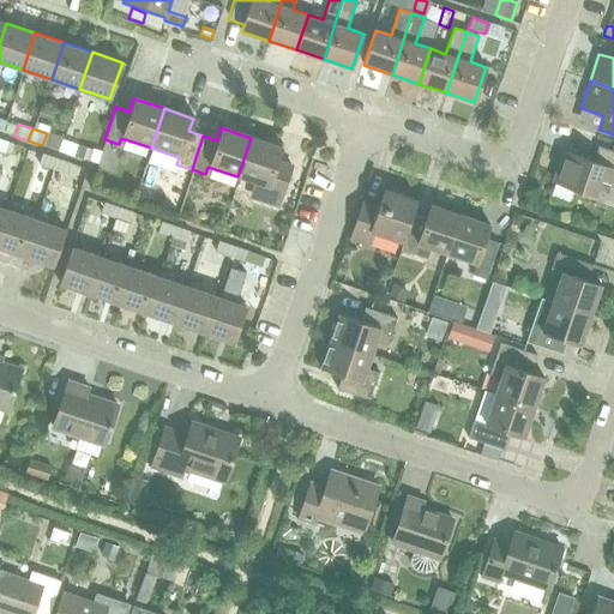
[(0,138),(0,151),(8,154),(12,143),(0,138)]
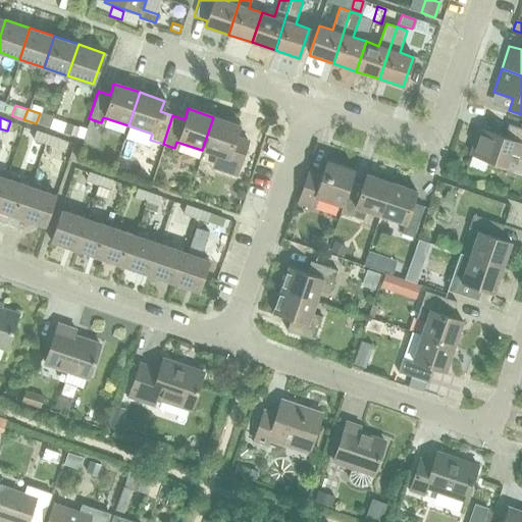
[(213,117),(202,150),(216,155),(214,162),(218,170),(236,175),(247,141),(235,137),(239,125),(213,117)]
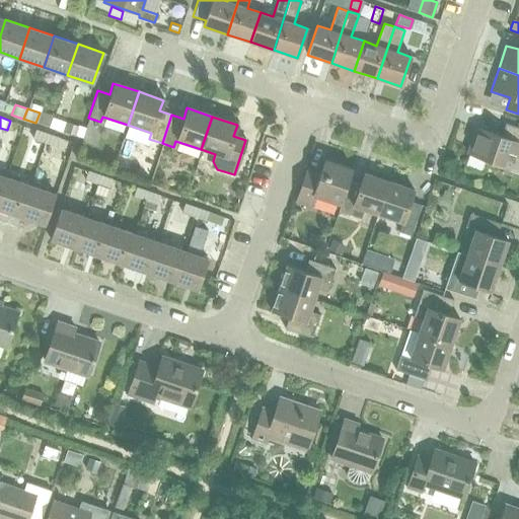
[(62,132),(74,136),(77,126),(65,122),(62,132)]
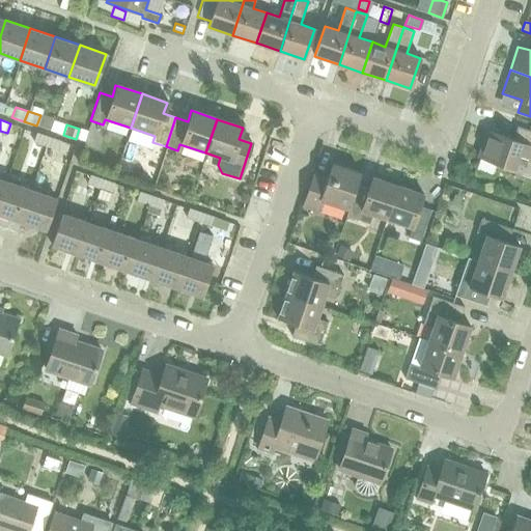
[(530,158),(530,131),(516,127),(512,139),(487,131),(478,157),(513,169),(518,158),(527,161),(528,158),(530,158)]
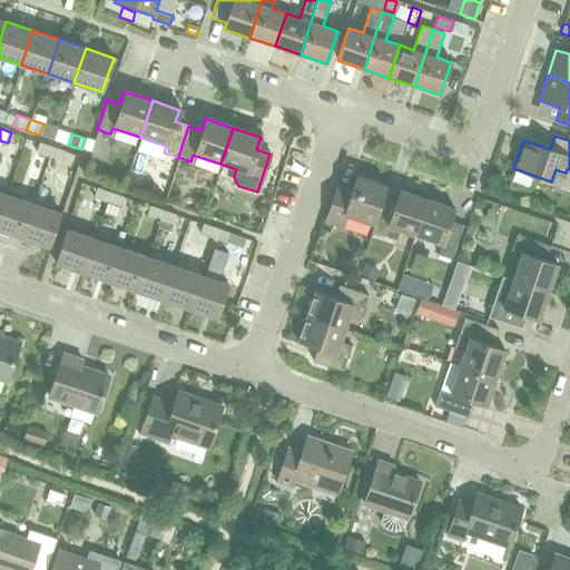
[(48,157),(51,146),(38,141),(35,153),(48,157)]
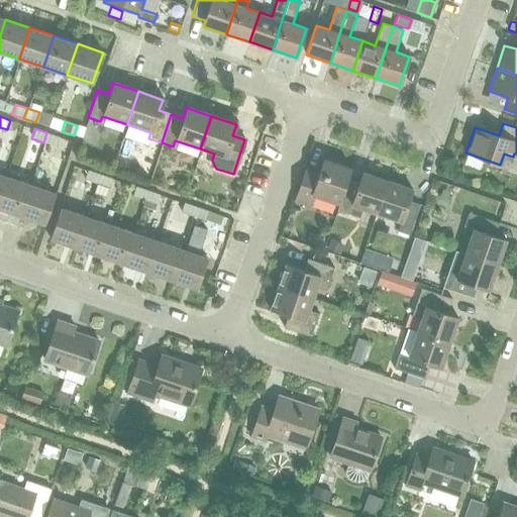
[(46,132),(43,142),(56,146),(59,136),(46,132)]
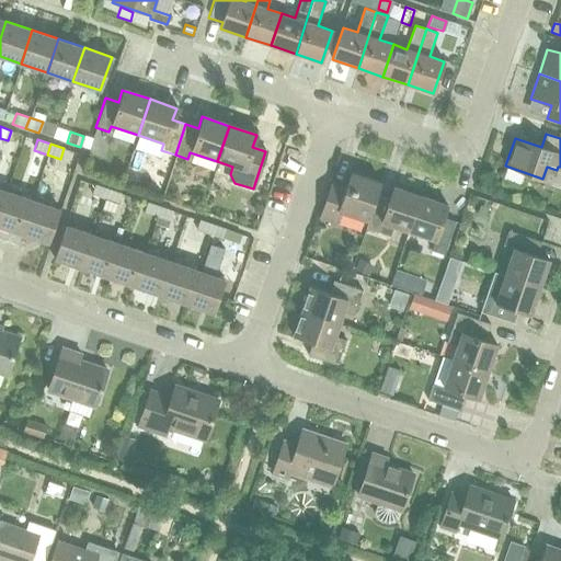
[(366,221),(375,195),(379,183),(350,173),(342,195),(328,190),(318,219),(335,226),(340,213),(366,221)]
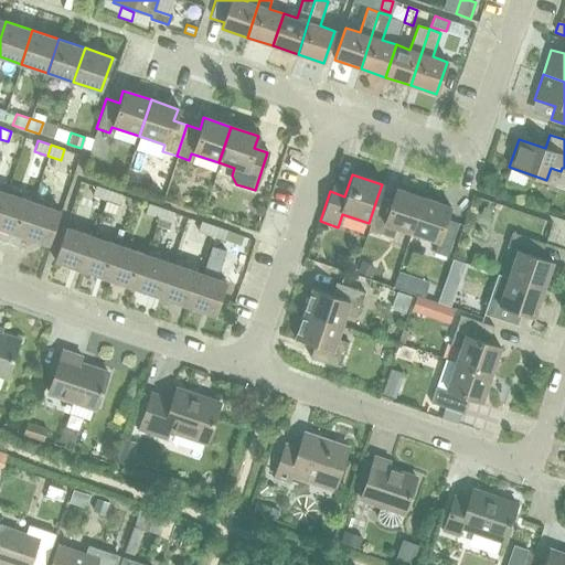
[(105,200),(108,190),(95,184),(92,195),(105,200)]
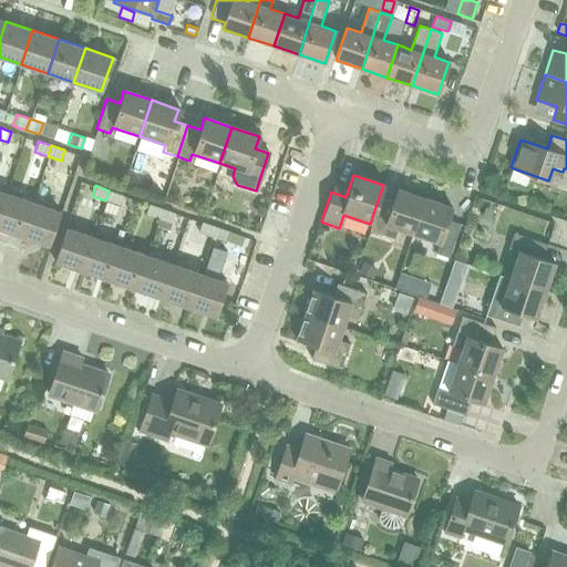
[(379,197),(370,224),(368,232),(393,240),(397,230),(412,235),(424,199),(397,189),(392,202),(379,197)]
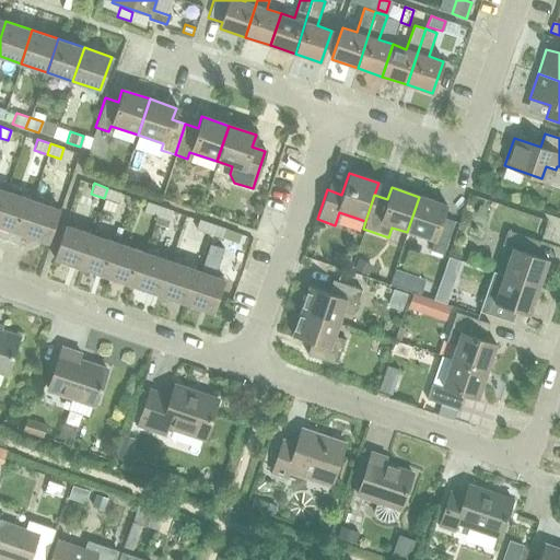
[(120,193),(107,188),(104,198),(117,202),(120,193)]
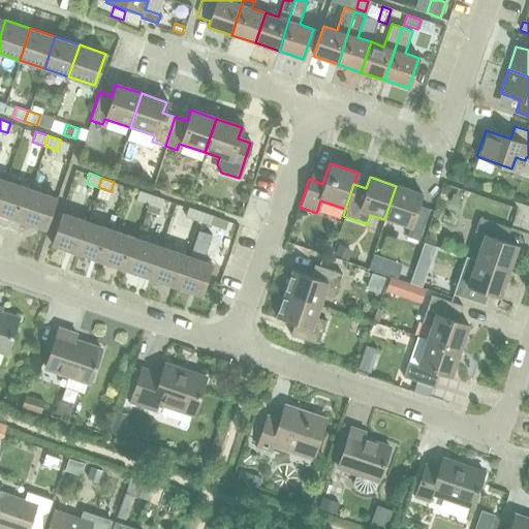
[(29,189),(4,181),(0,193),(0,215),(18,222),(29,189)]
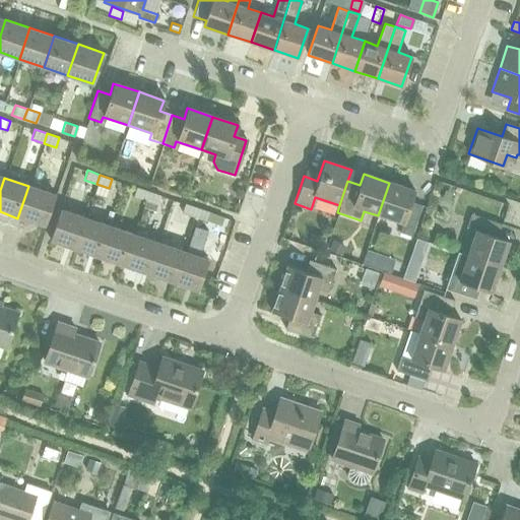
[(414,191),(389,183),(378,215),(401,224),(398,234),(410,237),(420,206),(410,202),(414,191)]
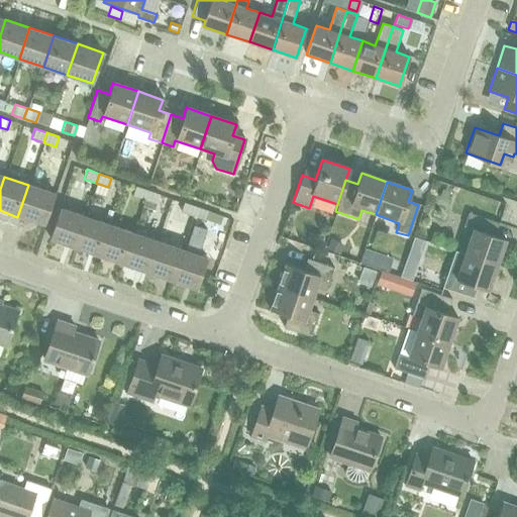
[(28,185),(17,217),(42,225),(54,194),(28,185)]
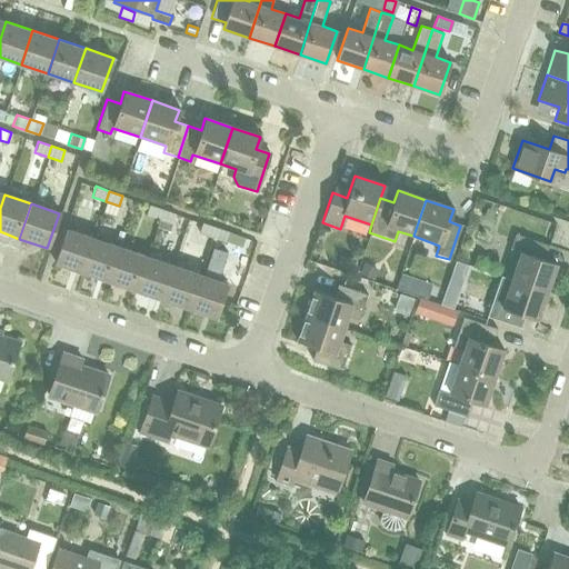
[(159,220),(162,209),(149,205),(146,215),(159,220)]
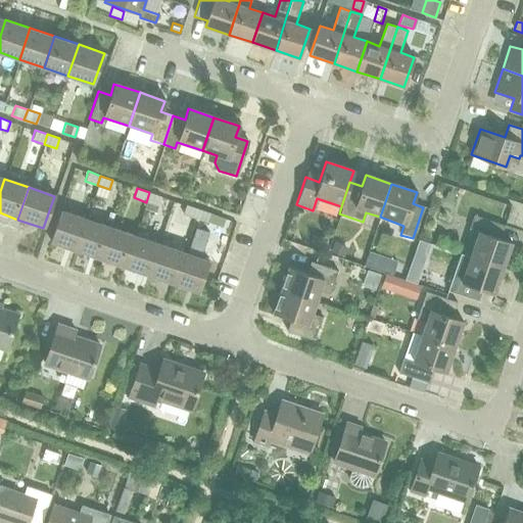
[(149,192),(146,202),(158,206),(161,196),(149,192)]
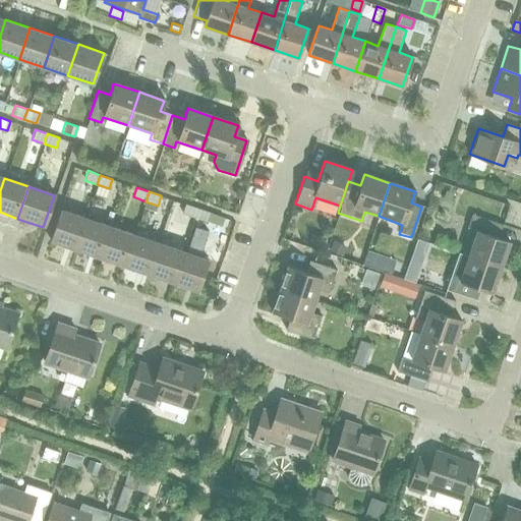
[(193,218),(197,208),(185,204),(181,214),(193,218)]
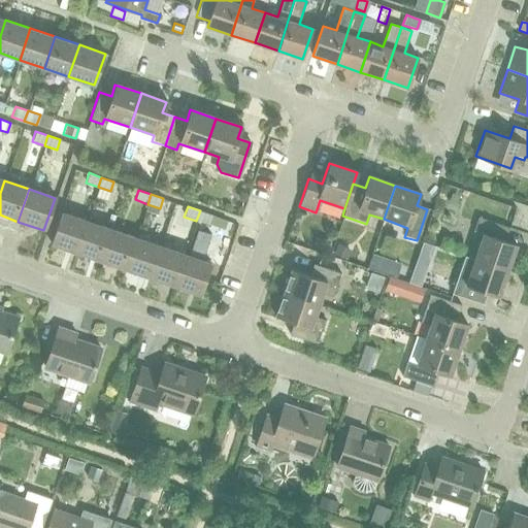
[(200,210),(196,221),(208,225),(212,215),(200,210)]
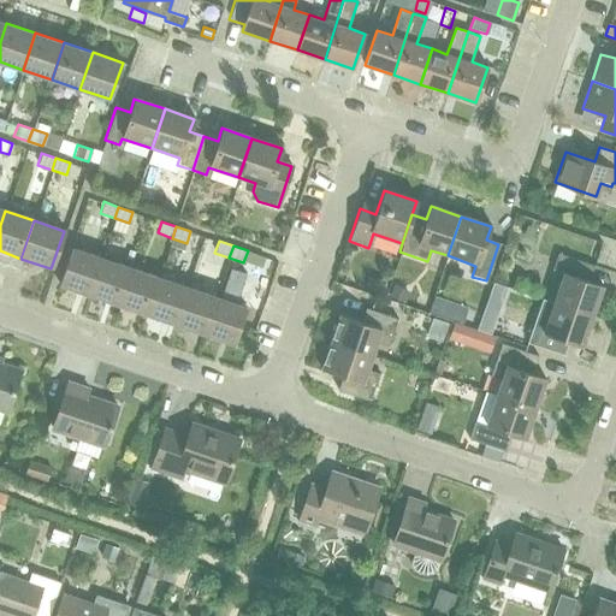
[(88,296),(101,259),(71,248),(58,286),(88,296)]
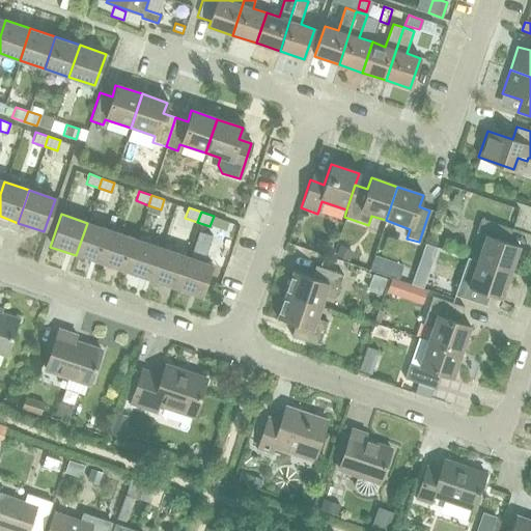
[(480,218),(467,259),(476,261),(510,274),(520,247),(508,243),(512,229),(512,228),(480,218)]
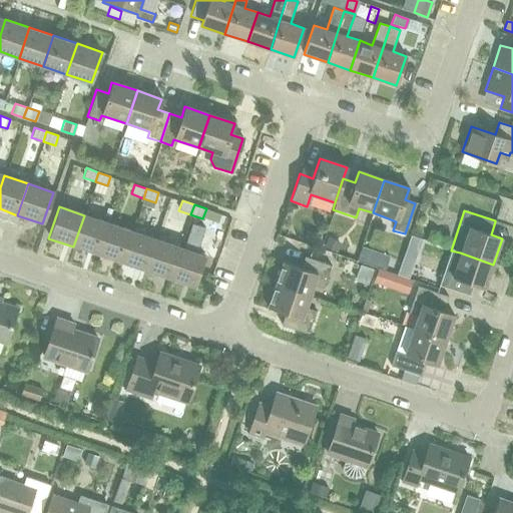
[(108,223),(84,215),(73,246),(97,254),(108,223)]
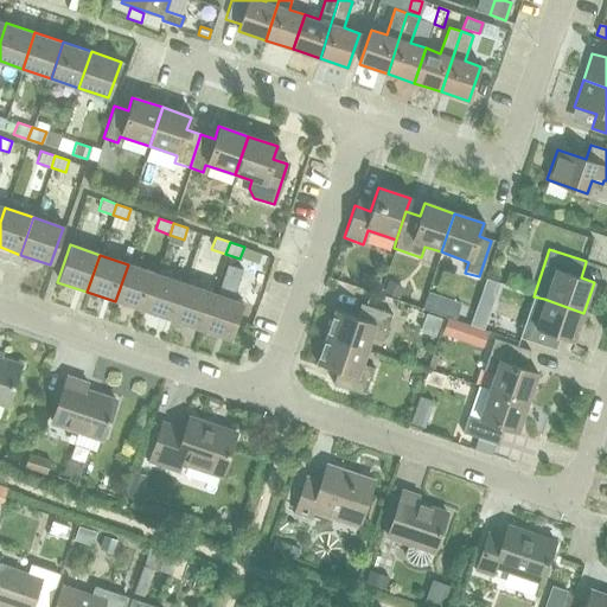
[(155,274),(128,264),(115,301),(144,311),(155,274)]
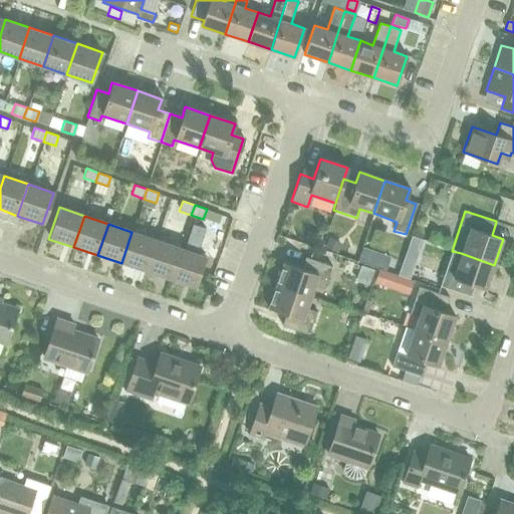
[(132,232),(121,263),(145,271),(156,240),(132,232)]
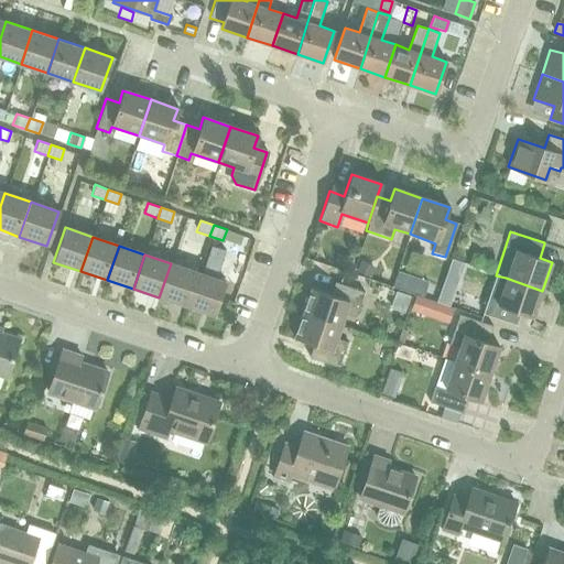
[(337,256),(336,268),(351,269),(353,258),(337,256)]
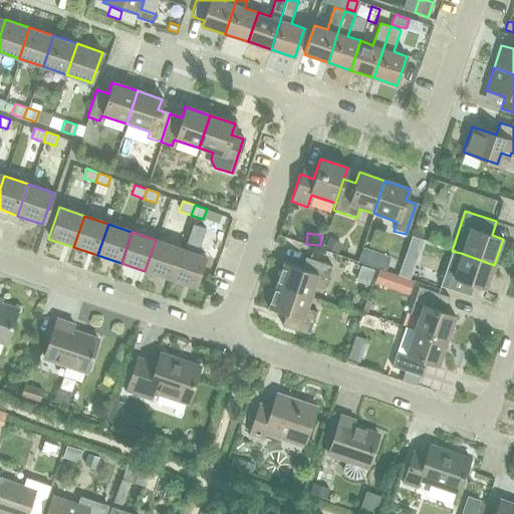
[(328,239),(323,249),(337,255),(341,245),(328,239)]
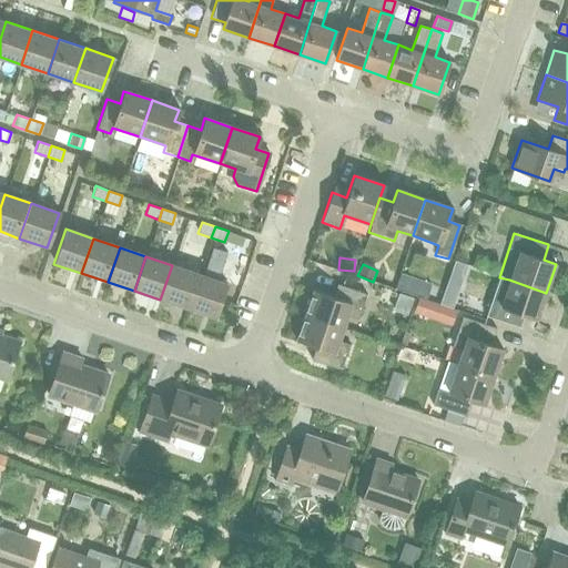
[(172,265),(160,300),(186,310),(199,274),(172,265)]
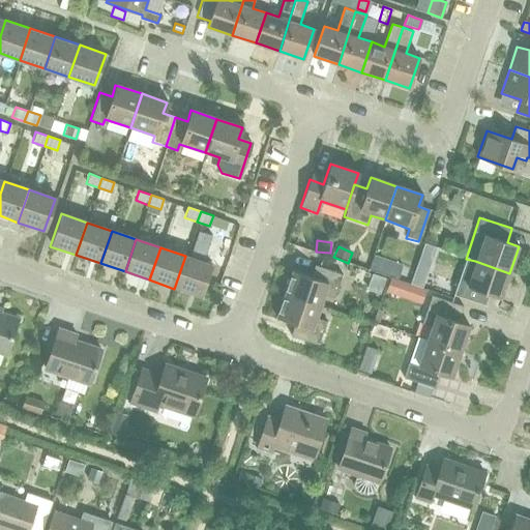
[(185,256),(174,289),(200,297),(211,265),(185,256)]
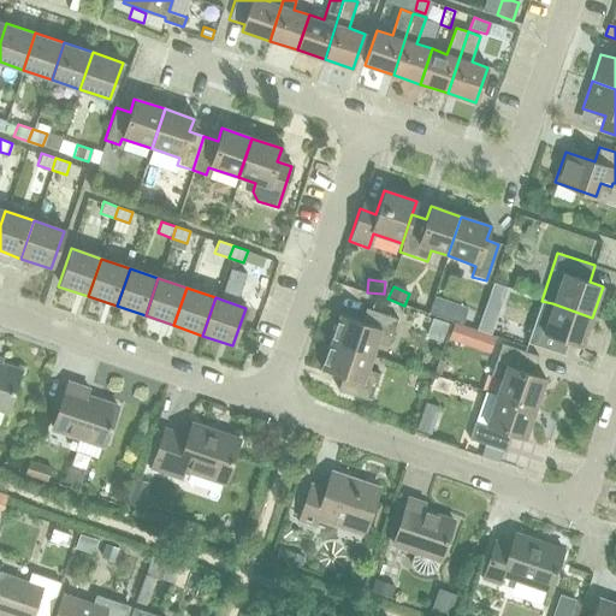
[(542,301),(527,342),(563,354),(568,341),(582,345),(592,318),(552,303),(542,301)]
